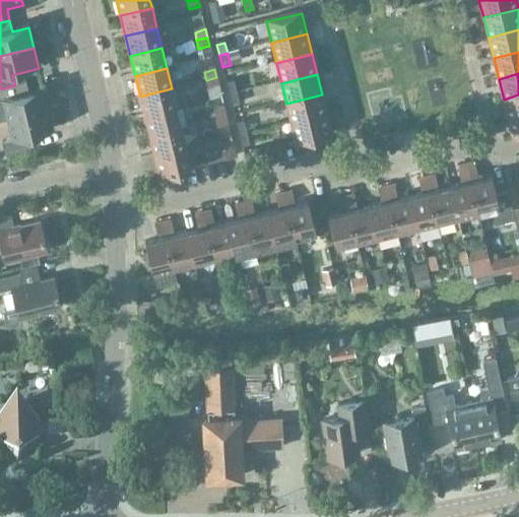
[(219,85),(216,77),(206,80),(208,88),(219,85)]
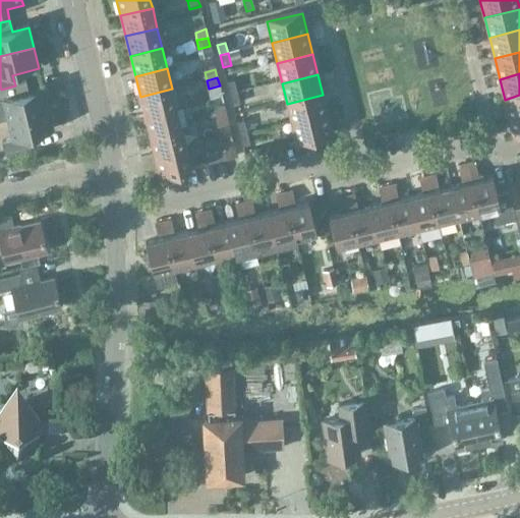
[(226,84),(229,96),(237,94),(234,82),(226,84)]
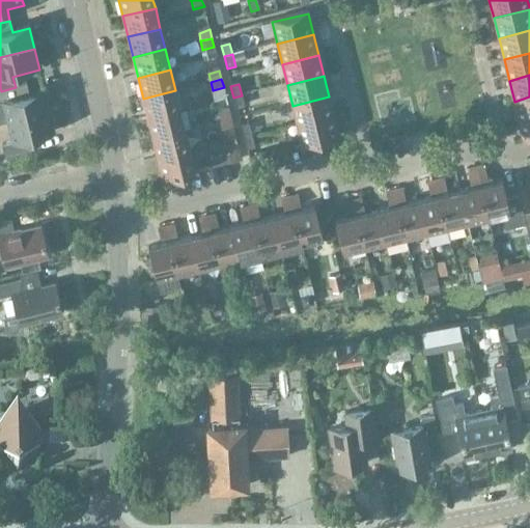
[(16,87),(1,91),(0,90),(0,111),(5,111),(8,123),(50,113),(45,92),(18,99),(16,87)]
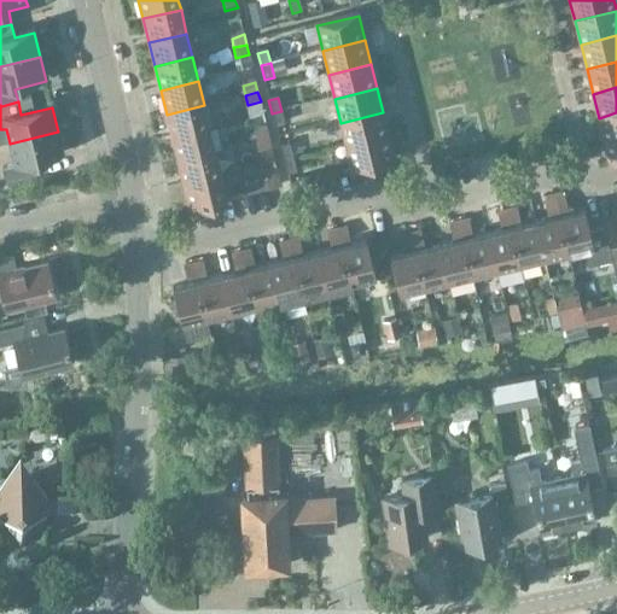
[(210,129),(204,105),(167,115),(173,138),(210,129)]
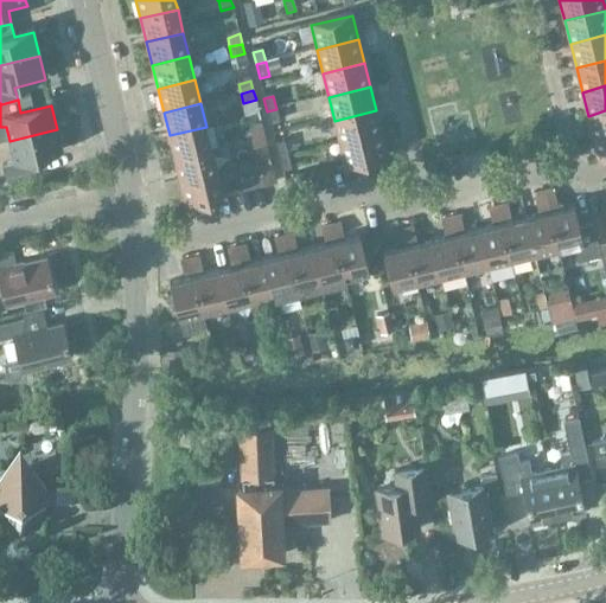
[(276,109),(267,111),(270,126),(280,123),(276,109)]
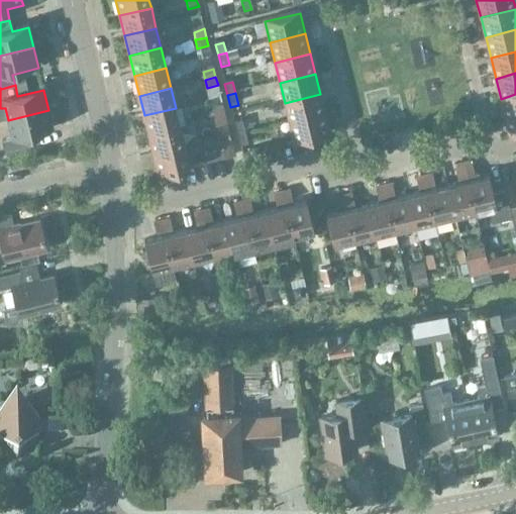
[(290,123),(325,114),(320,94),(285,103),(290,123)]
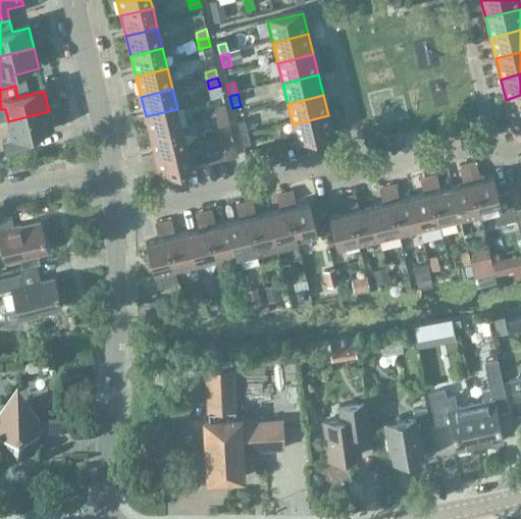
[(520,95),(506,100),(510,120),(520,116),(520,95)]
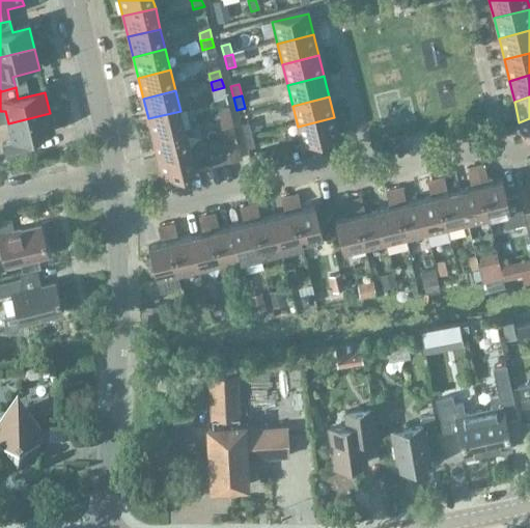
[(180,111),(148,118),(152,139),(185,132),(180,111)]
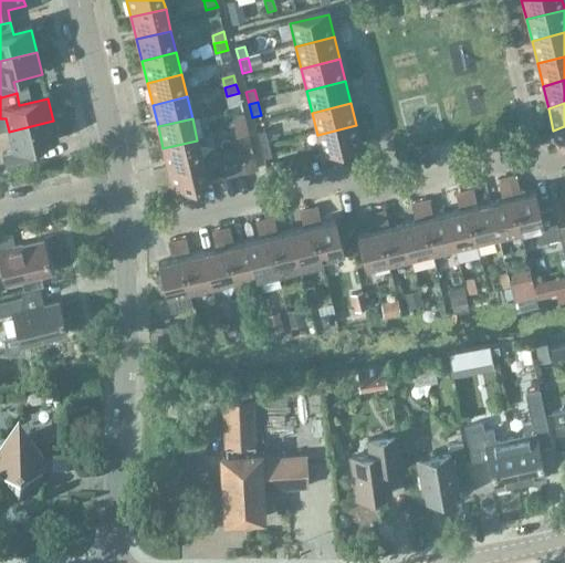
[(234,132),(246,128),(243,120),(232,123),(234,132)]
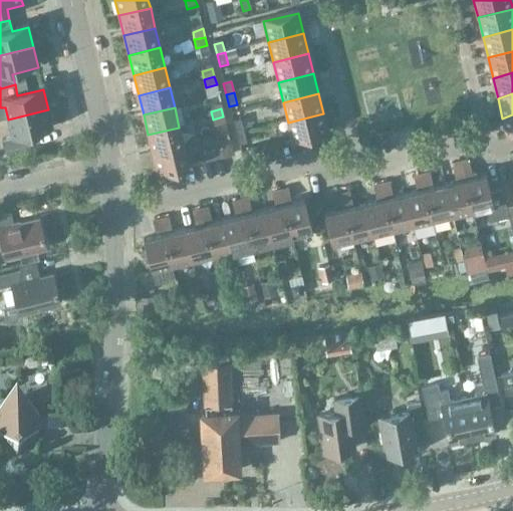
[(53,130),(48,109),(8,119),(13,140),(2,143),(5,155),(30,148),(27,137),(53,130)]
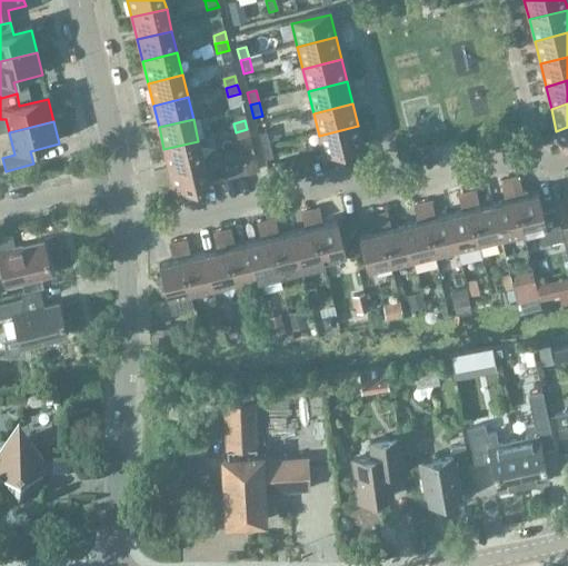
[(364,148),(358,126),(319,136),(325,158),(364,148)]
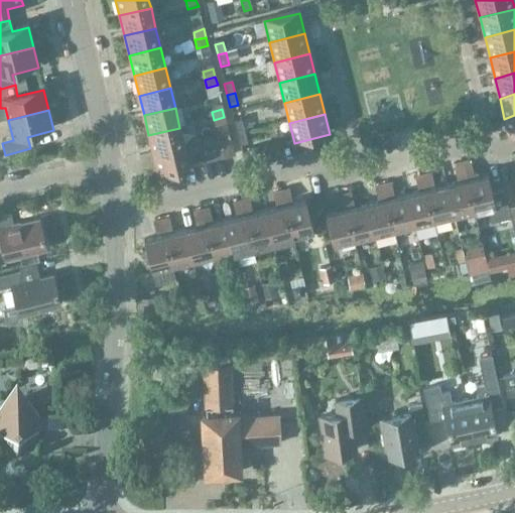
[(514,115),(504,119),(509,139),(514,137),(514,115)]
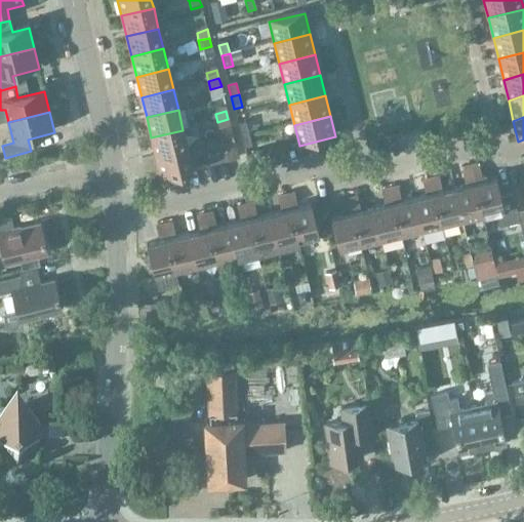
[(231,127),(228,119),(217,122),(219,130),(231,127)]
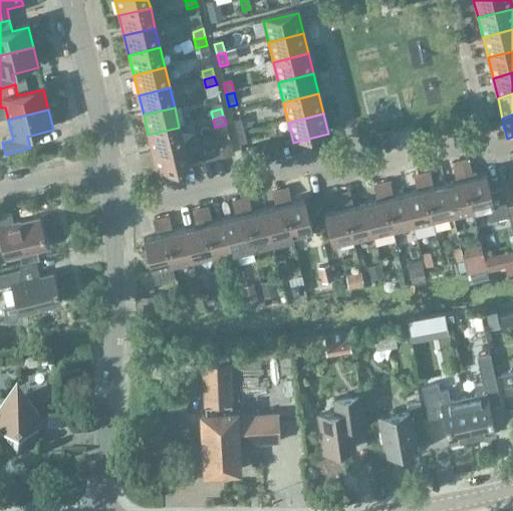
[(233,122),(236,136),(244,134),(241,120),(233,122)]
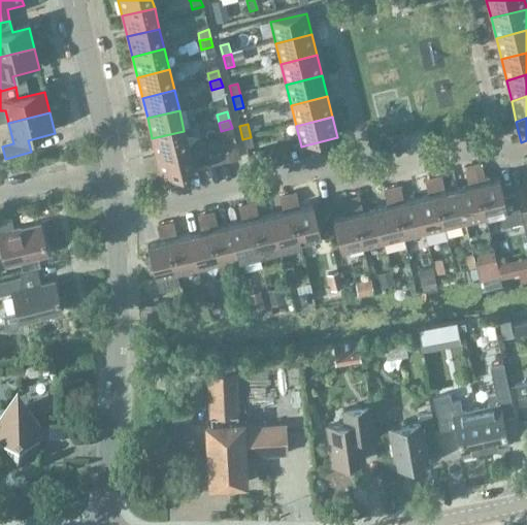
[(157,159),(189,151),(184,131),(152,138),(157,159)]
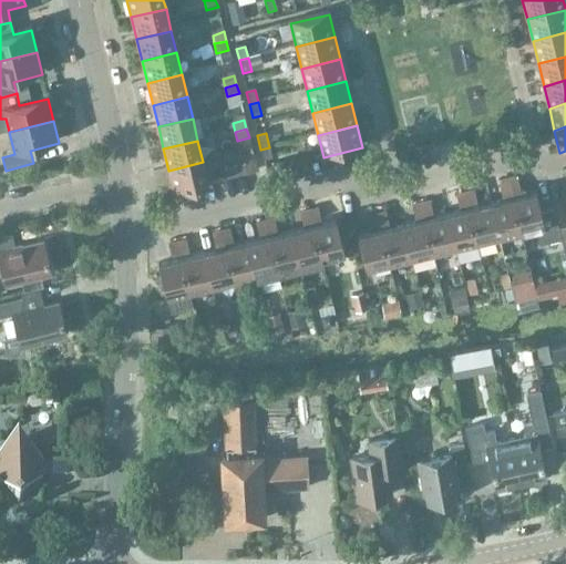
[(269,147),(260,150),(264,162),(273,160),(269,147)]
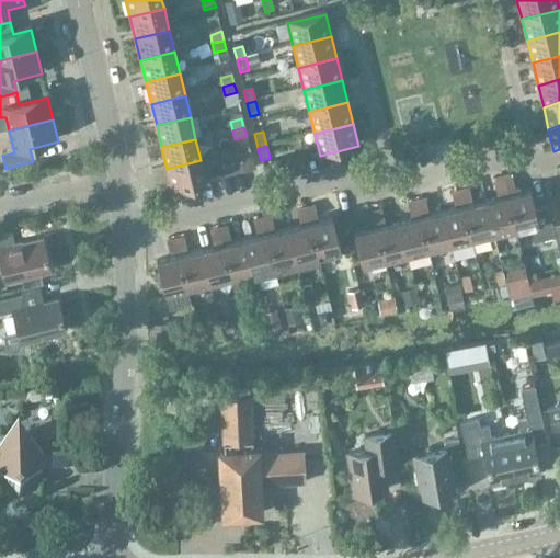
[(206,183),(201,160),(167,169),(172,192),(206,183)]
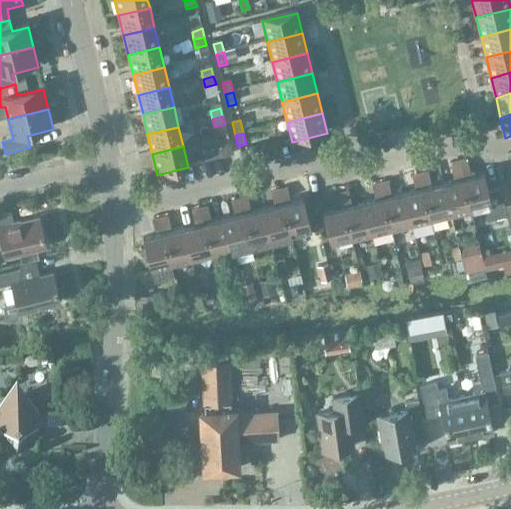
[(220,150),(222,160),(231,158),(228,148),(220,150)]
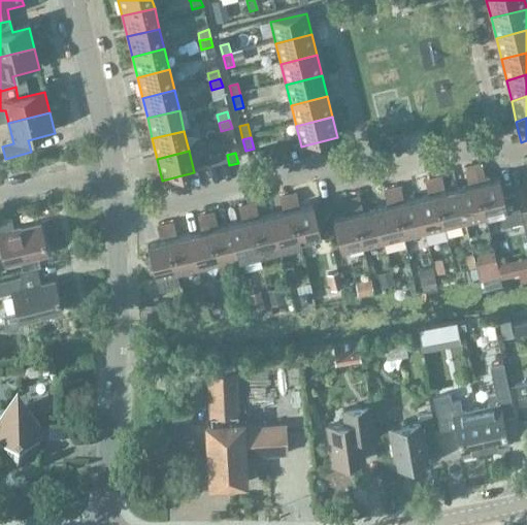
[(458,191),(466,226),(487,221),(479,186),(474,172),(473,172),(472,167),(466,169),(470,188),(458,191)]
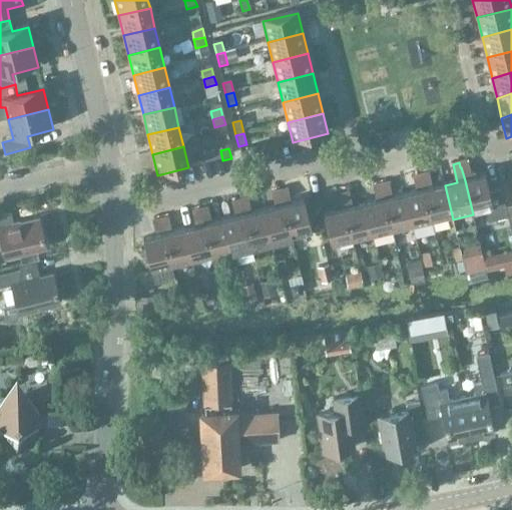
[(508,218),(506,208),(501,190),(489,192),(485,175),(473,179),(469,165),(461,167),(465,180),(473,214),(486,211),(489,222),(508,218)]
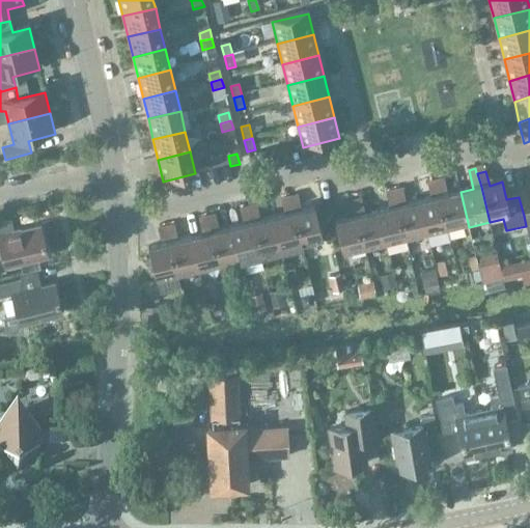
[(440,197),(448,232),(469,227),(461,192),(448,195),(445,181),(436,183),(440,197)]
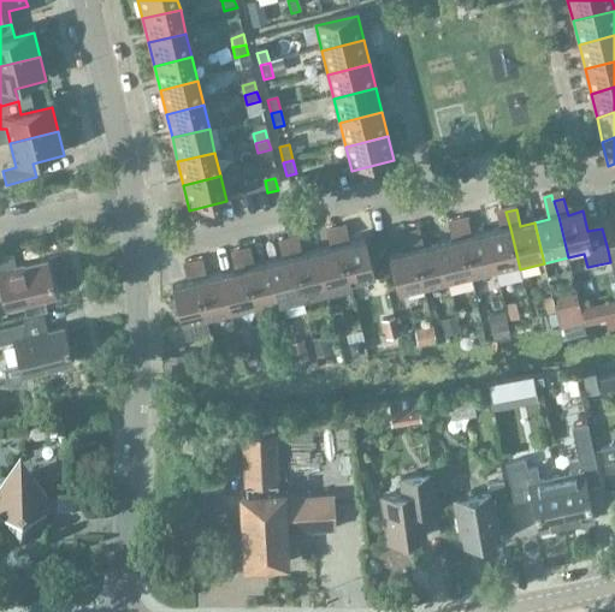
[(510,229),(506,212),(496,214),(501,231),(486,235),(496,274),(520,269),(510,229)]
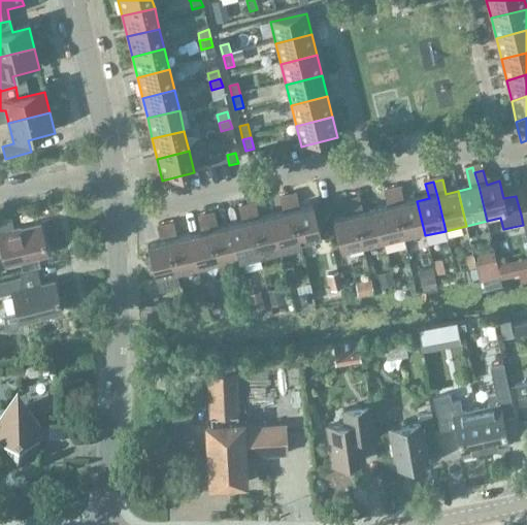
[(400,190),(393,192),(396,206),(404,240),(425,235),(417,201),(404,204),(400,190)]
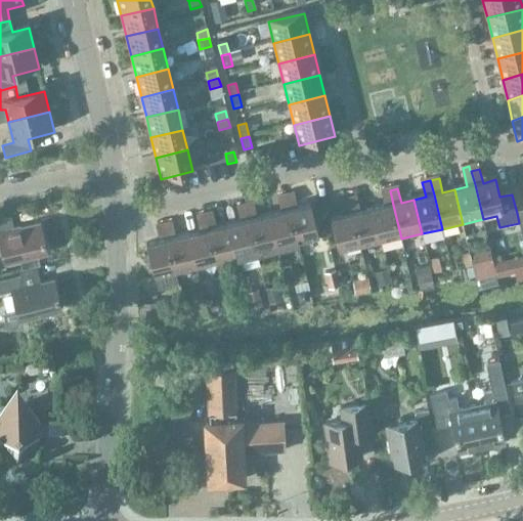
[(386,207),(374,210),(382,244),(401,239),(393,205),(390,190),(382,192),(386,207)]
